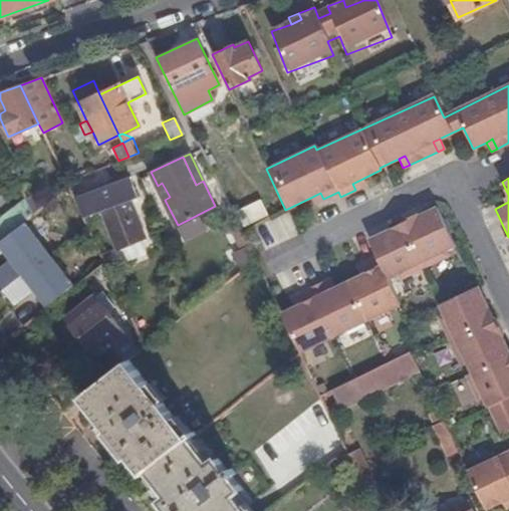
[(82,197),(74,200),(81,214),(99,209),(112,247),(142,239),(129,200),(136,198),(130,179),(81,194),(82,197)]
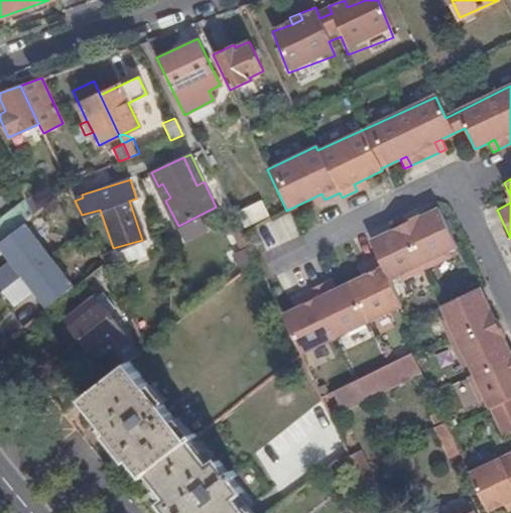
[(354,184),(357,190),(367,185),(364,179),(354,184)]
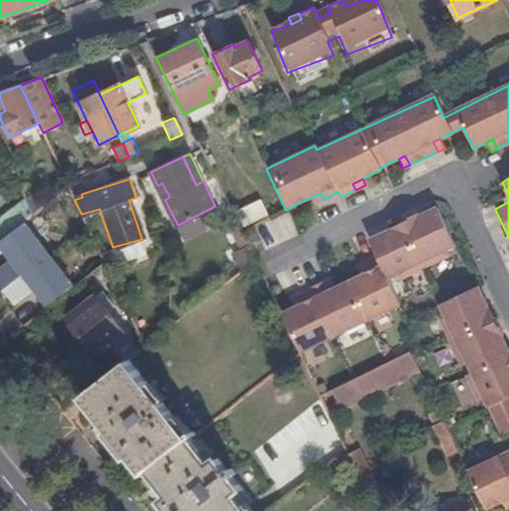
[(162,183),(158,186),(165,200),(170,197),(162,183)]
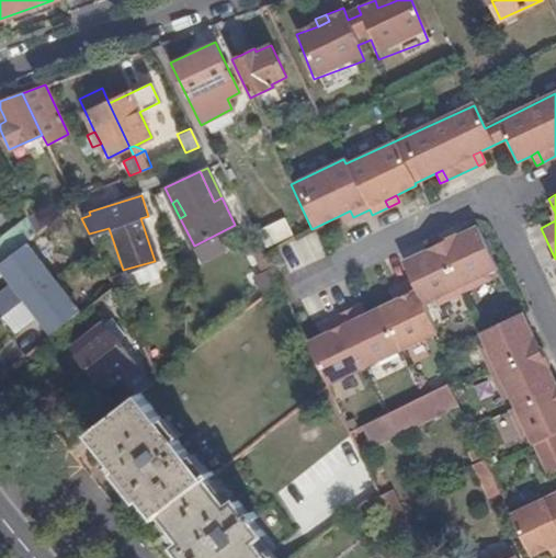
[(350,211),(339,216),(342,223),(353,217),(350,211)]
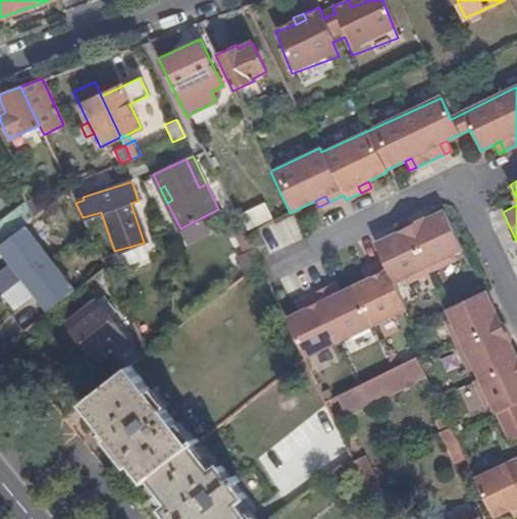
[(264,199),(238,210),(245,226),(270,216),(264,199)]
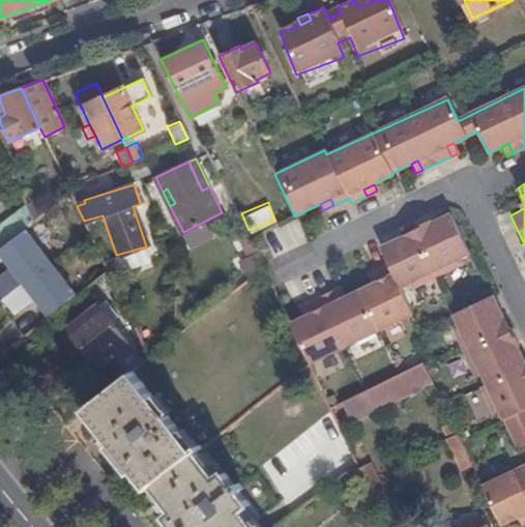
[(34,222),(27,206),(0,226),(0,247),(34,222)]
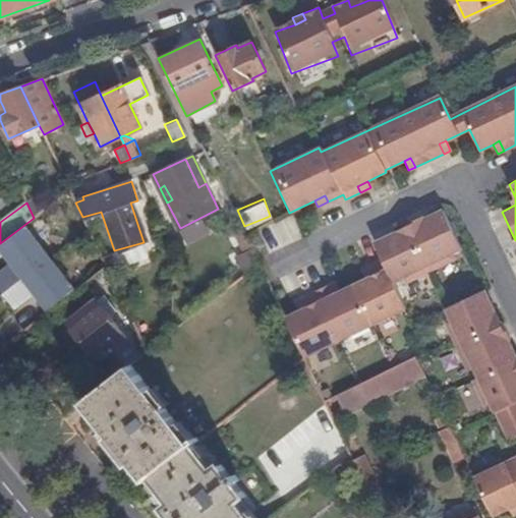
[(297,310),(283,318),(301,356),(389,313),(377,287),(391,281),(394,286),(453,257),(450,252),(460,247),(442,209),(422,218),(421,216),(405,223),(406,225),(373,241),(381,259),(365,265),(370,275),(363,278),(338,290),(332,294),(327,284),(298,297),(303,307),(297,310)]
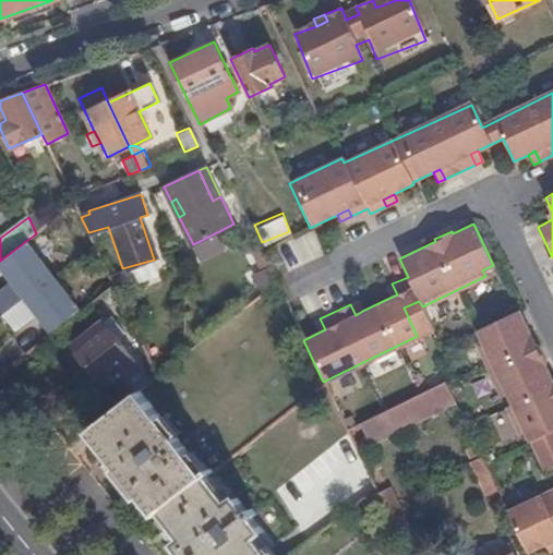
[(285,267),(310,254),(298,232),(274,244),(285,267)]
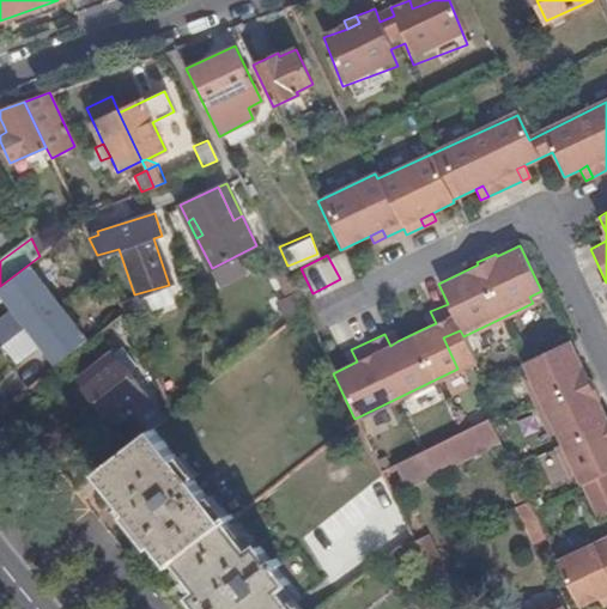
[(277,297),(284,317),(302,310),(295,291),(277,297)]
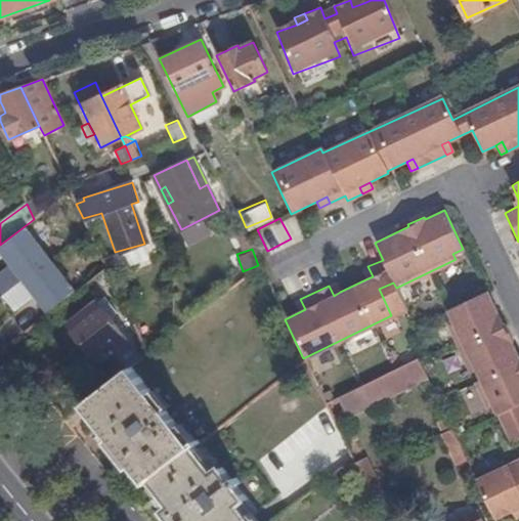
[(373,276),(368,266),(361,270),(365,279),(373,276)]
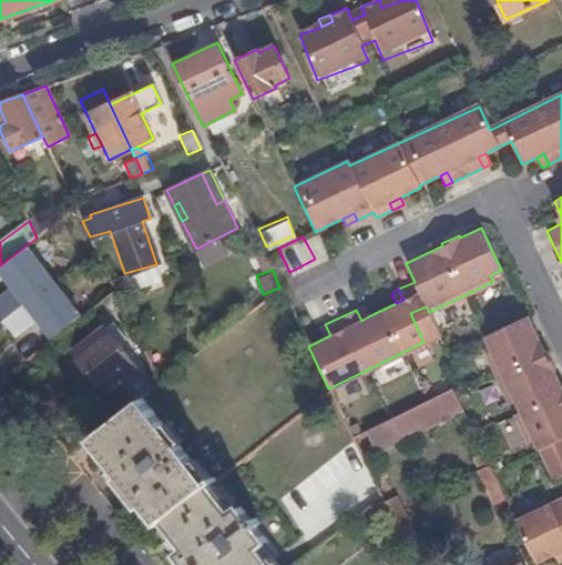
[(364,306),(356,310),(361,321),(368,316),(364,306)]
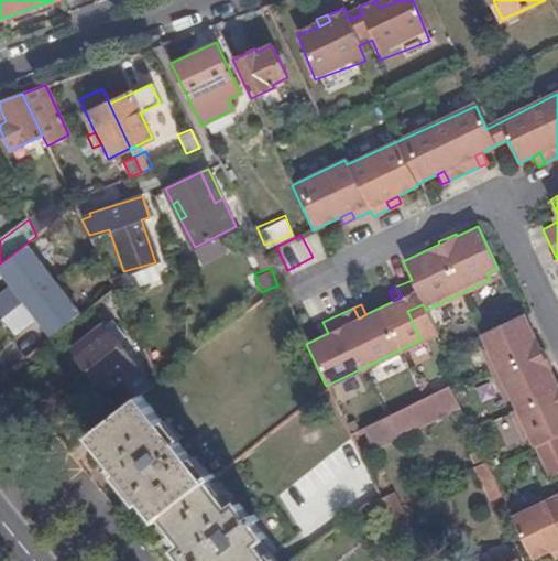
[(478,333),(547,475),(557,468),(557,385),(556,387),(546,366),(548,365),(539,348),(537,348),(520,312),(478,333)]
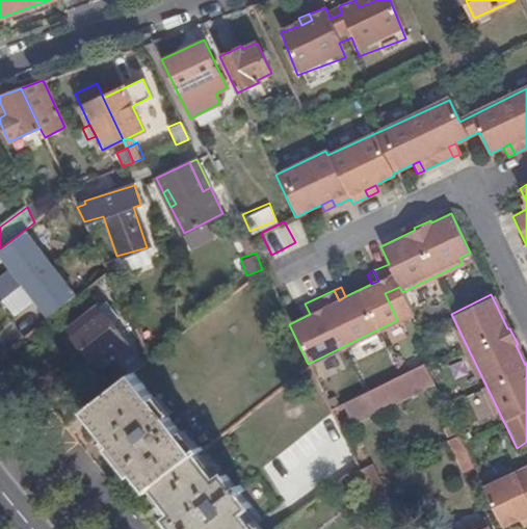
[(305,303),(298,308),(304,317),(310,314),(305,303)]
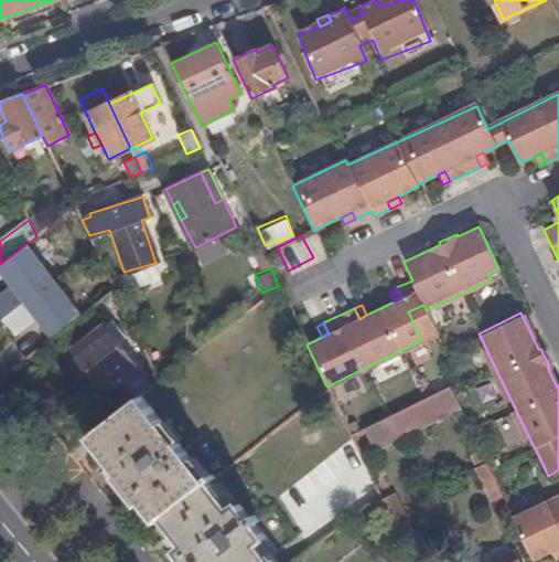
[(135,366),(103,325),(72,348),(75,352),(72,354),(72,359),(78,368),(82,367),(85,364),(93,373),(89,375),(88,381),(96,390),(99,390),(104,386),(105,389),(135,366)]
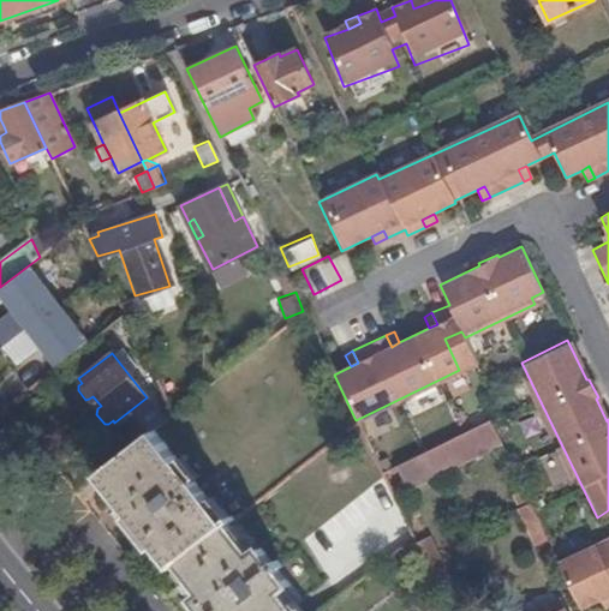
[(500,443),(489,421),(396,466),(407,490),(500,443)]
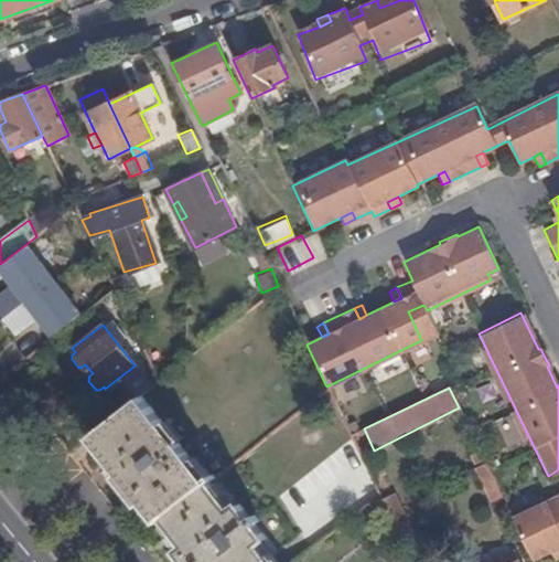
[(164,516),(208,481),(140,395),(95,431),(117,459),(124,467),(115,475),(138,505),(148,497),(163,517),(164,516)]
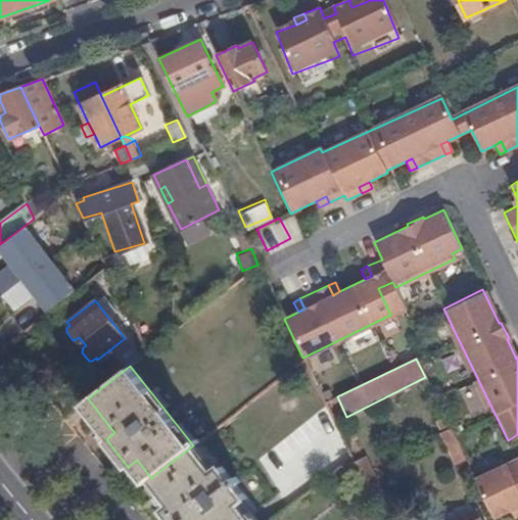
[(450,427),(441,411),(434,414),(442,431),(450,427)]
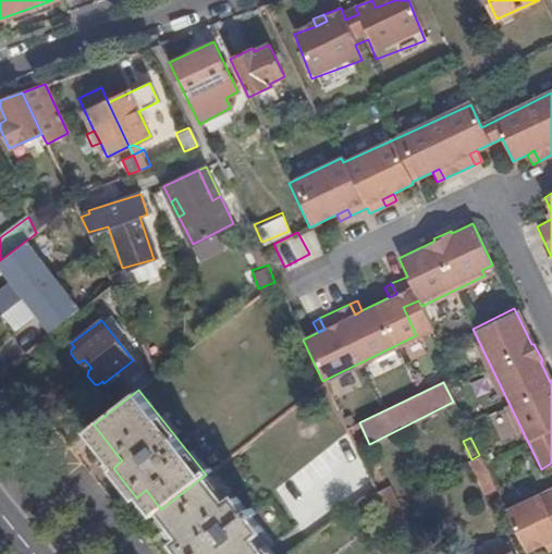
[(122,460),(115,453),(106,459),(113,468),(122,460)]
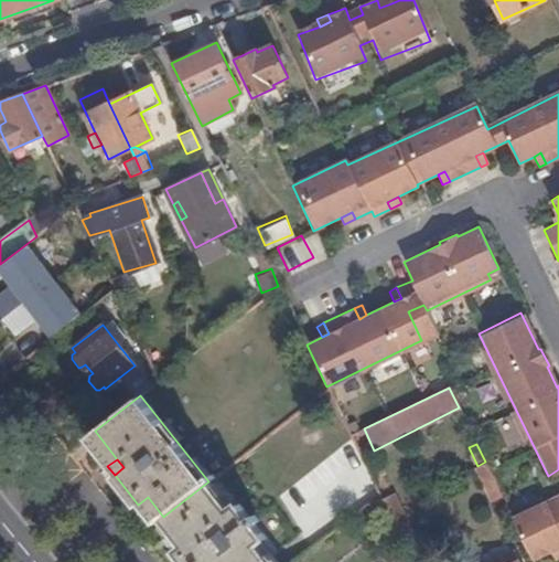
[(485,462),(477,466),(493,501),(502,497),(485,462)]
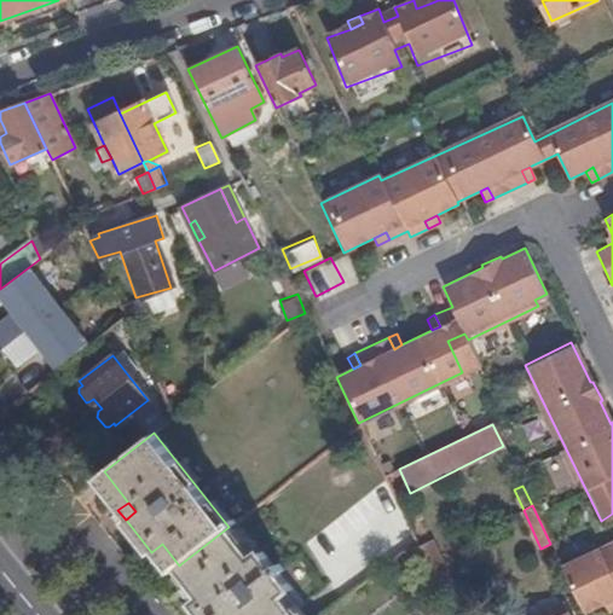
[(252,556),(229,527),(180,564),(203,596),(196,602),(206,614),(298,614),(282,595),(290,589),(278,573),(283,568),(278,562),(273,567),(260,550),(252,556)]
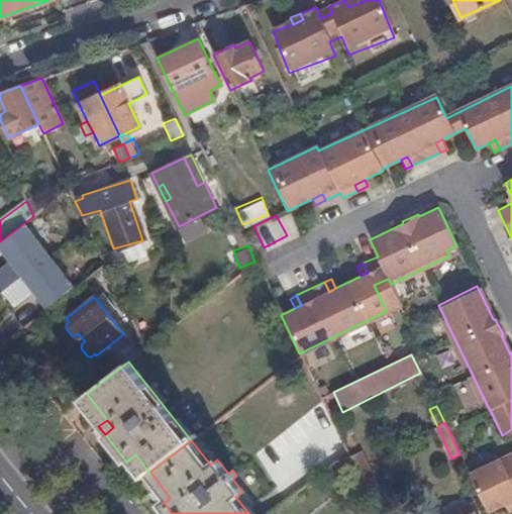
[(354,448),(347,452),(366,491),(376,487),(359,452),(356,453),(354,448)]
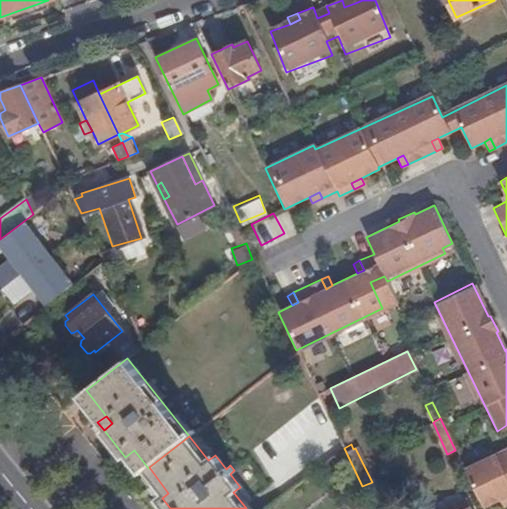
[(506,447),(464,468),(483,506),(499,498),(506,493),(506,447)]
